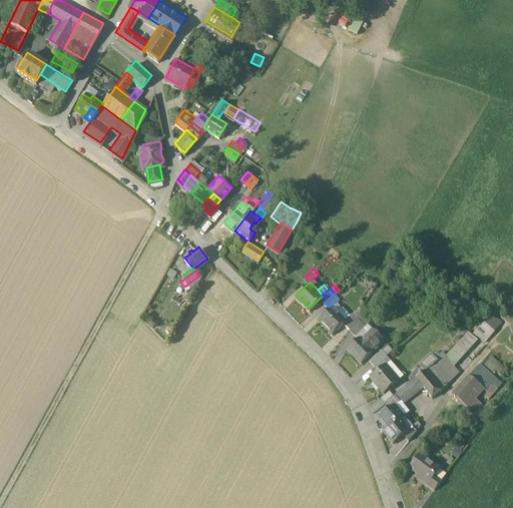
[(342,306),(337,301),(332,305),(337,311),(342,306)]
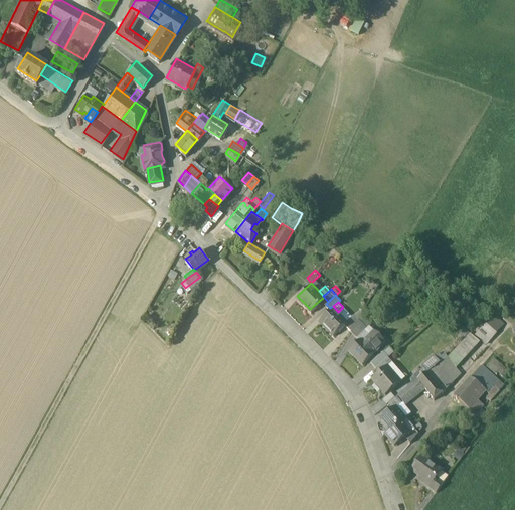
[(330,308),(320,318),(333,333),(344,323),(346,320),(338,312),(333,306),(330,308)]
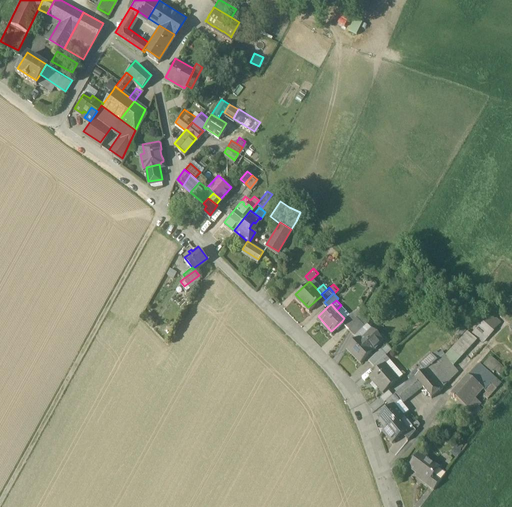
[(344,318),(342,321),(349,327),(356,316),(359,310),(361,307),(358,305),(344,318)]
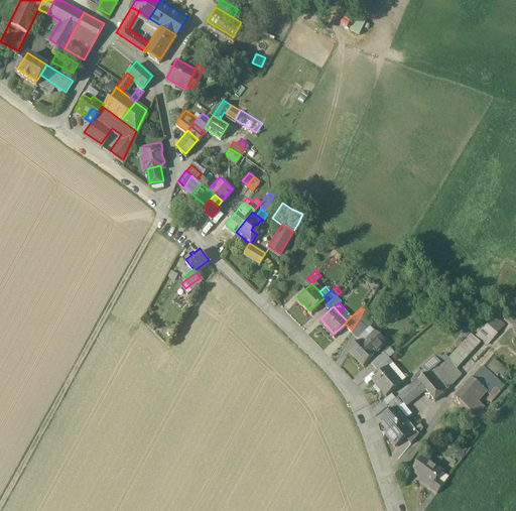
[(372,322),(362,312),(359,318),(367,327),(372,322)]
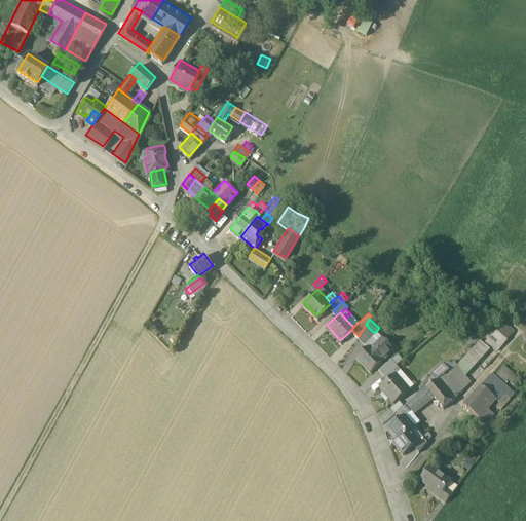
[(374,333),(366,325),(359,336),(364,342),(374,333)]
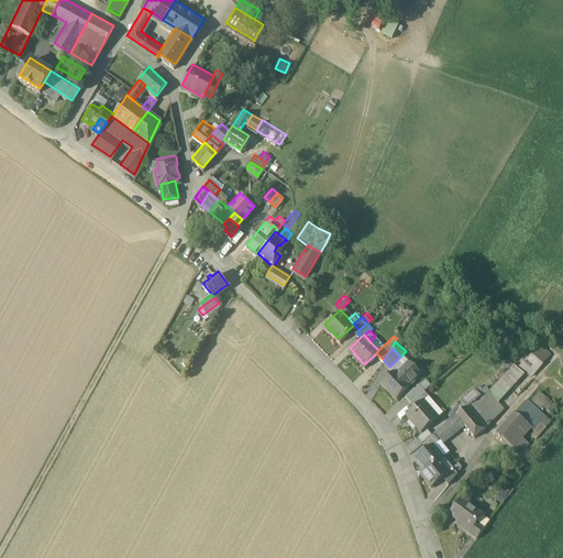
[(541,361),(531,351),(527,356),(526,356),(519,363),(530,373),(541,361)]
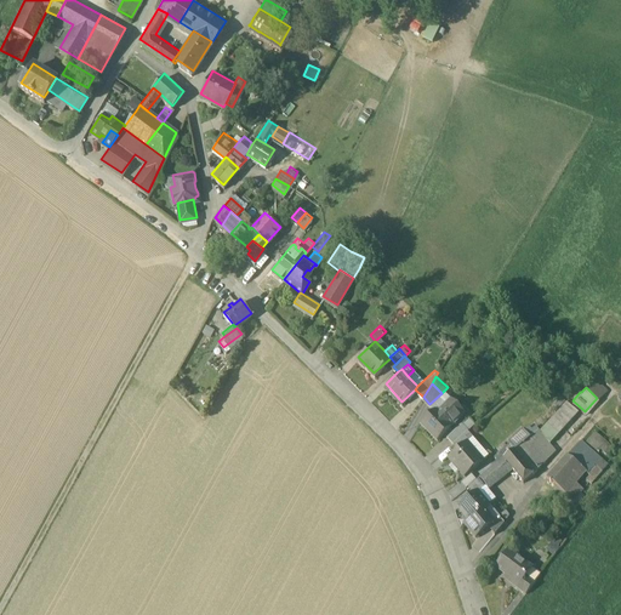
[(442,393),(429,404),(433,408),(434,406),(438,409),(448,399),(442,393)]
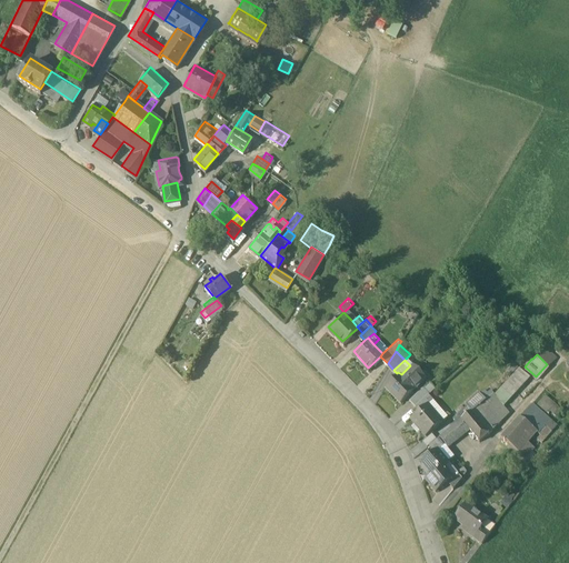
[(410,365),(401,374),(412,386),(425,375),(423,374),(422,376),(411,365),(413,364),(412,363),(410,365)]
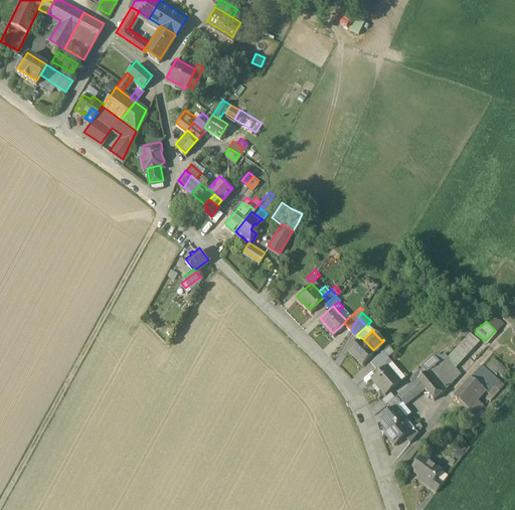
[(470,331),(448,355),(456,365),(479,339),(470,331)]
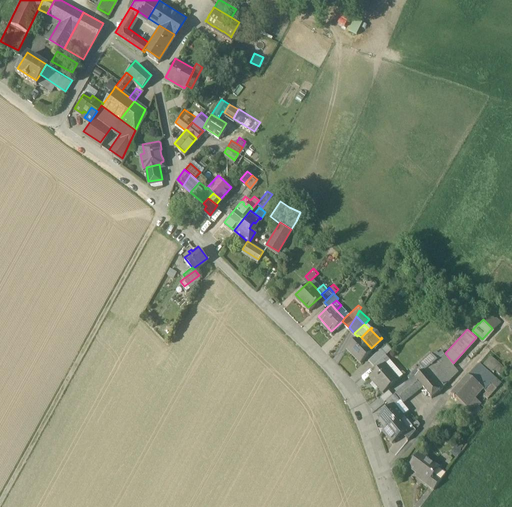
[(357,336),(347,346),(360,360),(372,349),(371,348),(361,337),(358,335),(357,336)]
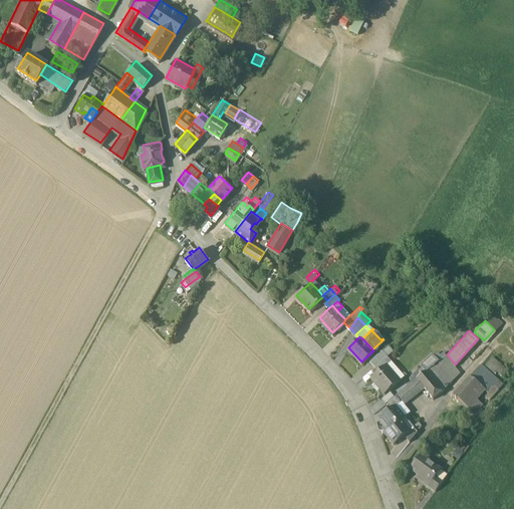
[(381,348),(369,359),(374,364),(387,354),(381,348)]
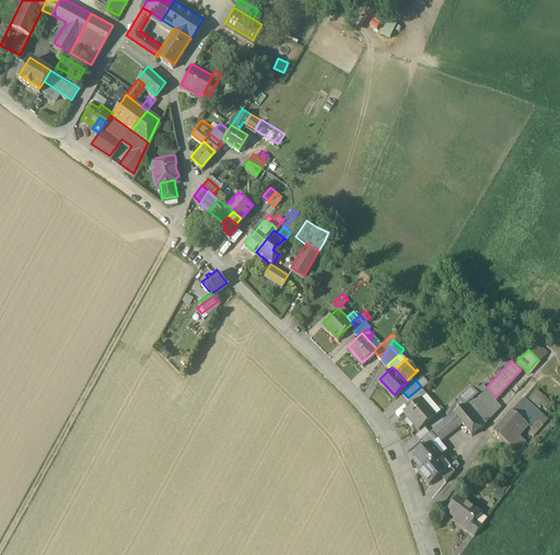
[(527,393),(538,405),(548,395),(536,383),(527,393)]
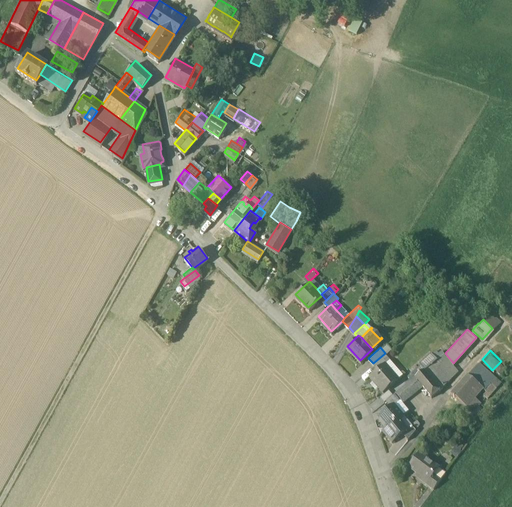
[(436,357),(431,351),(419,361),(424,367),(436,357)]
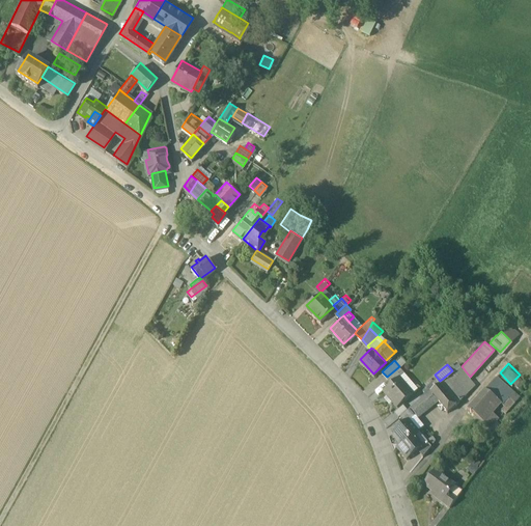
[(462,366),(460,364),(452,370),(454,372),(460,368),(472,383),(467,388),(468,389),(474,383),(462,366)]
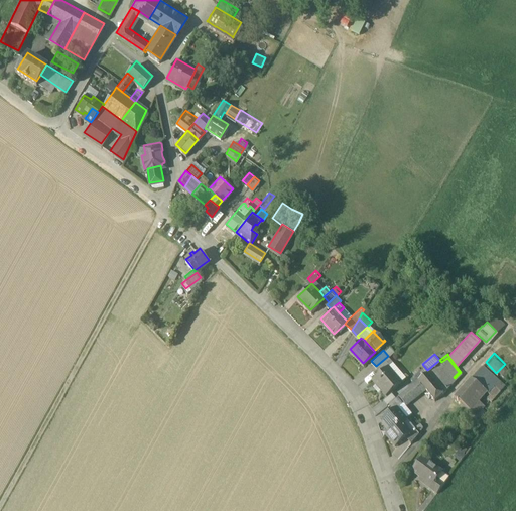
[(388,356),(376,366),(380,371),(388,364),(388,365),(393,361),(388,356)]
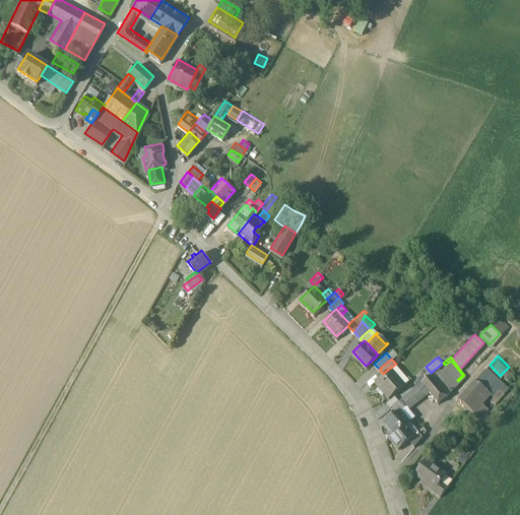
[(462,375),(451,361),(445,365),(457,380),(462,375)]
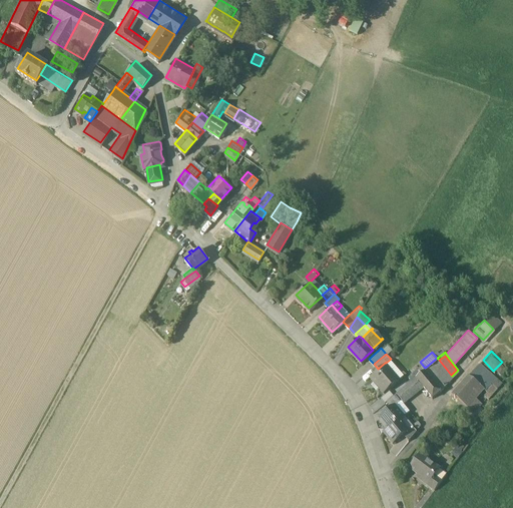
[(439,360),(437,358),(425,368),(424,369),(440,389),(451,375),(439,360)]
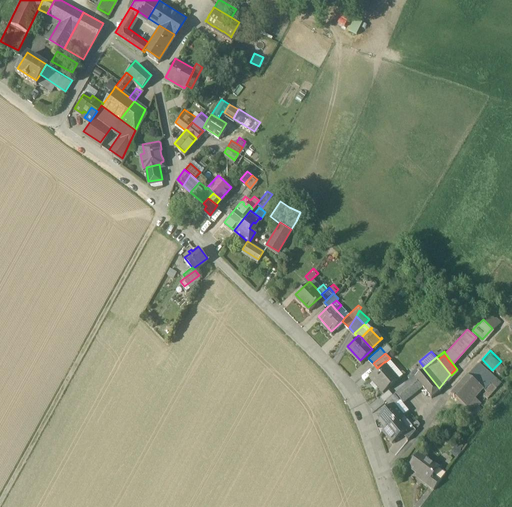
[(501,380),(478,360),(474,365),(480,371),(474,378),(482,385),(486,389),(483,392),(487,395),(496,385),(501,380)]
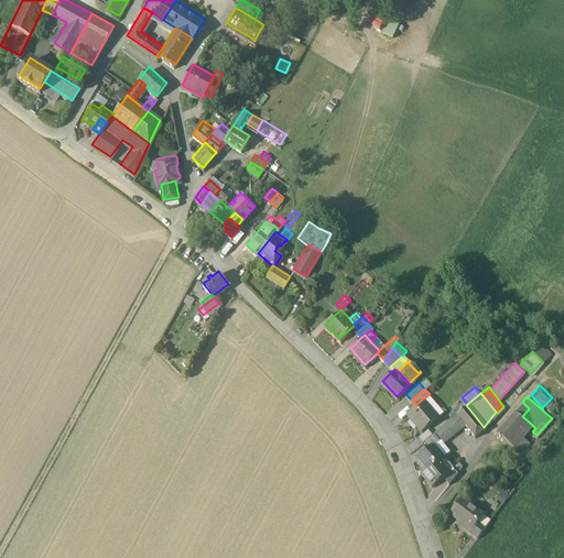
[(424,398),(424,397),(415,405),(407,413),(422,429),(437,415),(429,405),(430,405),(424,398)]
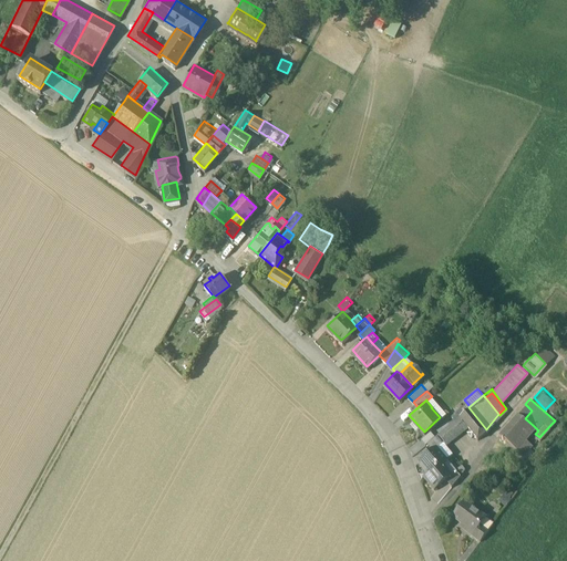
[(486,429),(468,407),(460,415),(467,425),(470,427),(467,429),(471,434),(474,432),(477,436),(486,429)]
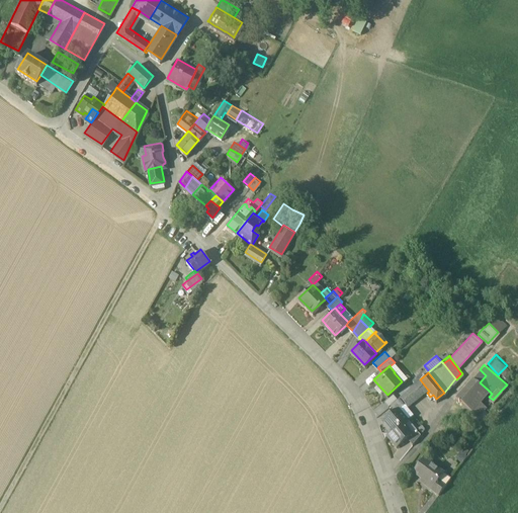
[(480,382),(472,376),(456,396),(470,408),(477,402),(488,390),(480,382)]
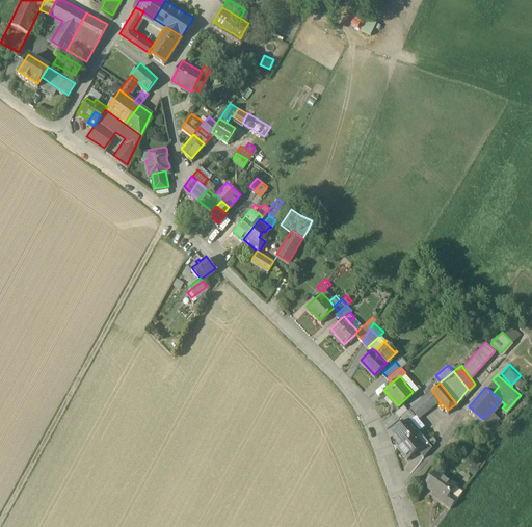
[(431,390),(410,406),(419,416),(439,399),(431,390)]
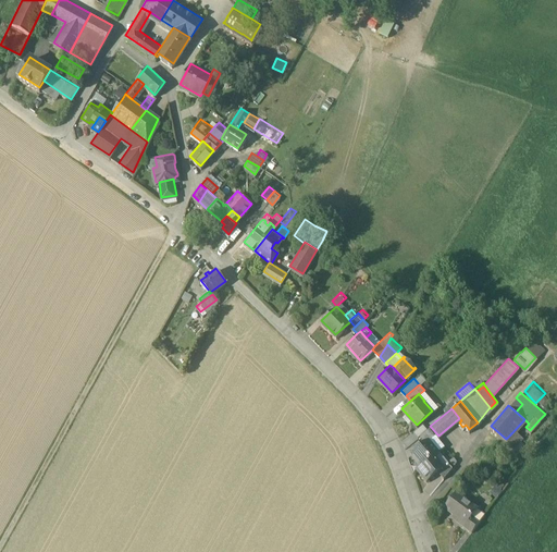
[(422,422),(413,430),(418,434),(426,427),(422,422)]
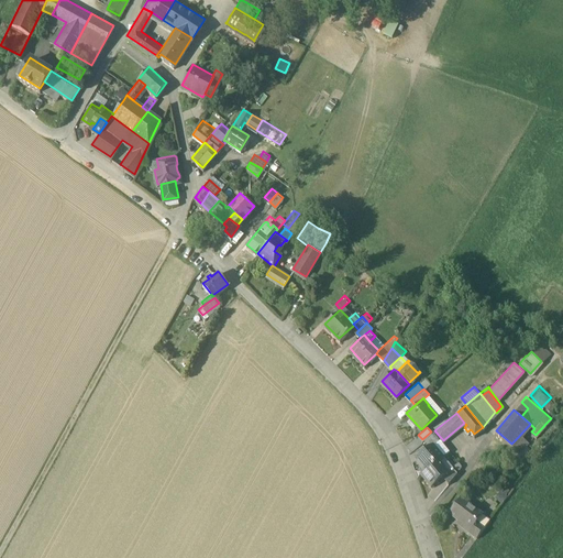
[(434,431),(424,439),(430,445),(432,444),(440,438),(434,431)]
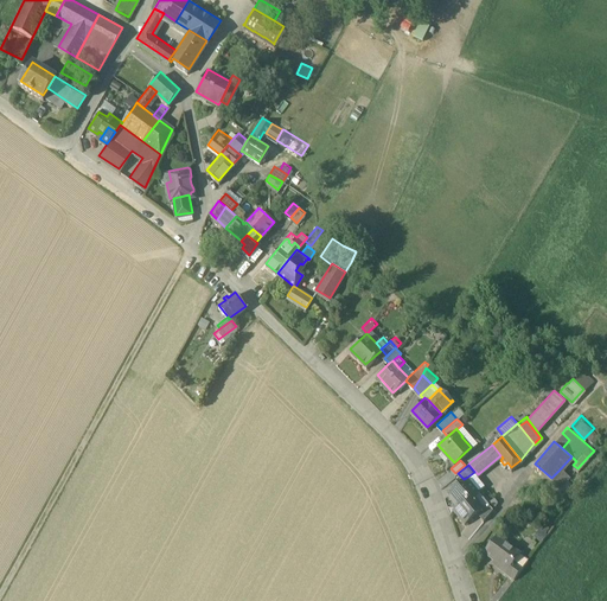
[(567,477),(558,471),(551,478),(560,485),(567,477)]
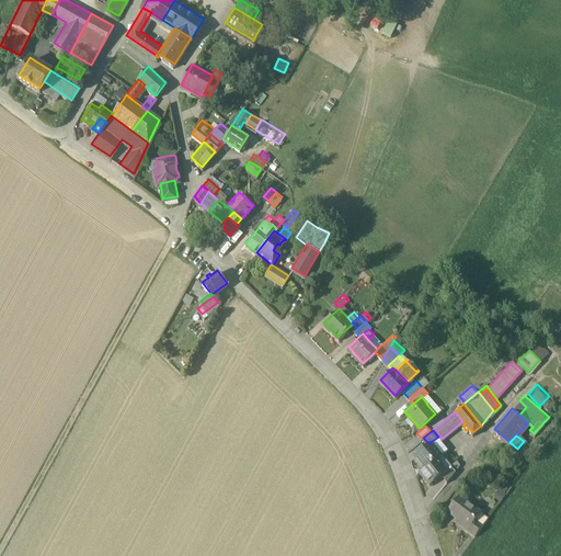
[(428,443),(414,455),(424,467),(437,456),(441,454),(431,442),(428,443)]
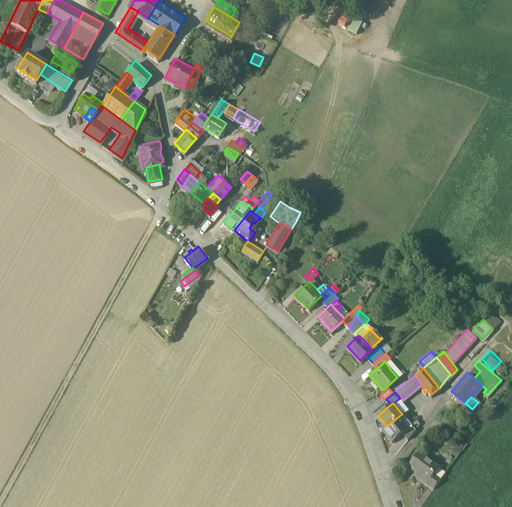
[(387,426),(383,429),(392,440),(403,431),(408,427),(407,427),(399,416),(387,426)]
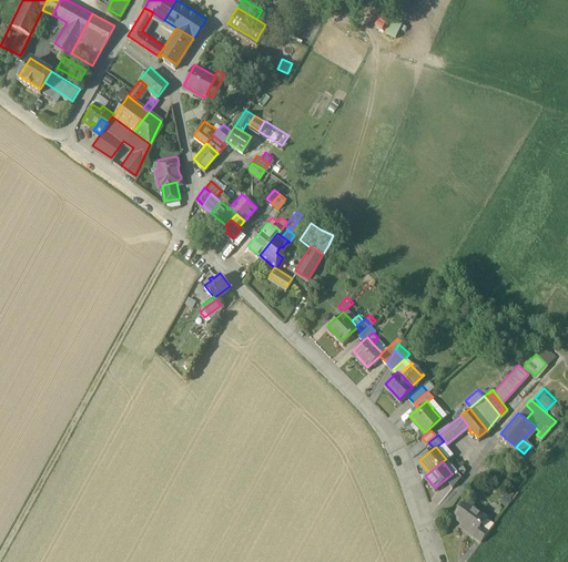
[(456,469),(452,473),(453,473),(447,478),(453,484),(460,474),(456,469)]
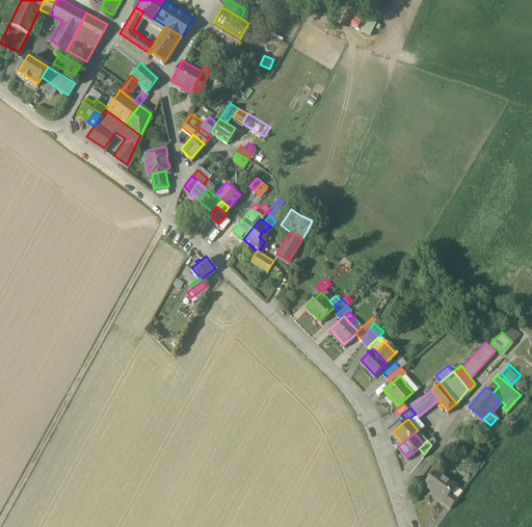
[(464,447),(455,440),(452,444),(461,451),(464,447)]
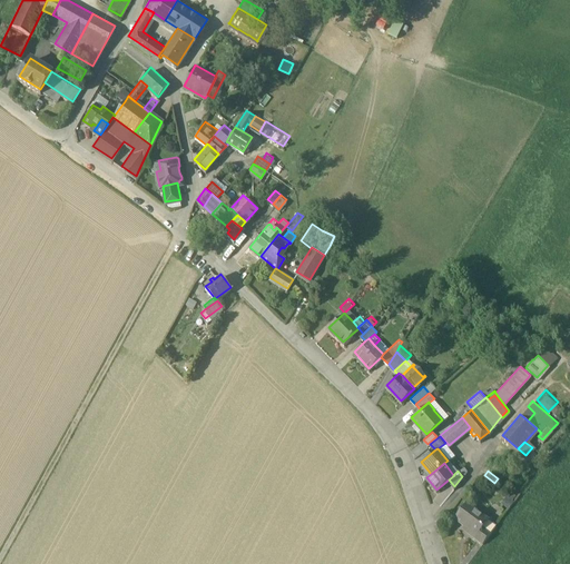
[(467,502),(455,517),(475,533),(477,533),(483,525),(488,517),(467,502)]
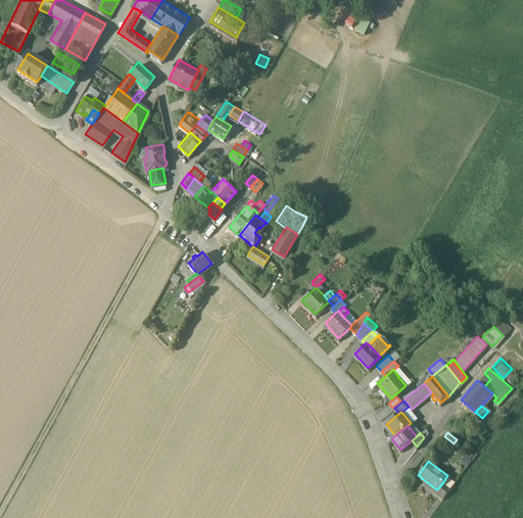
[(455,480),(447,475),(443,482),(449,487),(455,480)]
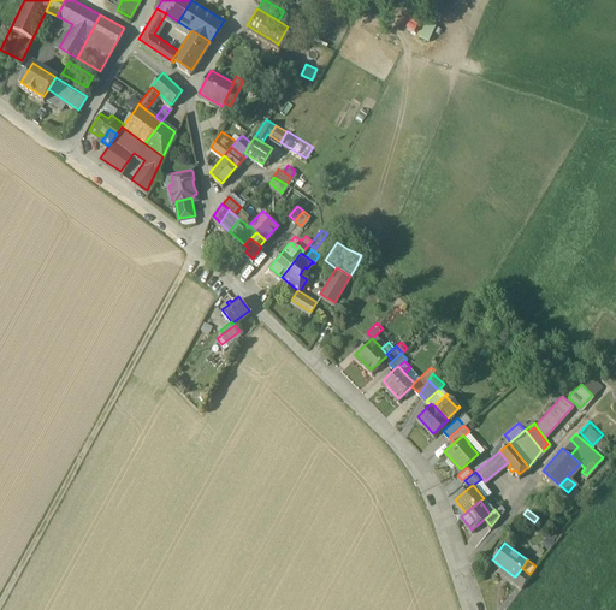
[(529,574),(522,568),(515,576),(514,576),(513,579),(521,586),(529,574)]
